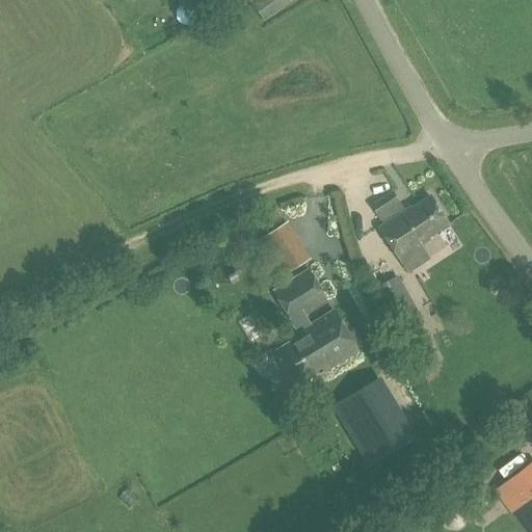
[(215,0),(204,8),(209,17),(237,0),(249,0),(265,20),(290,0),(215,0)]
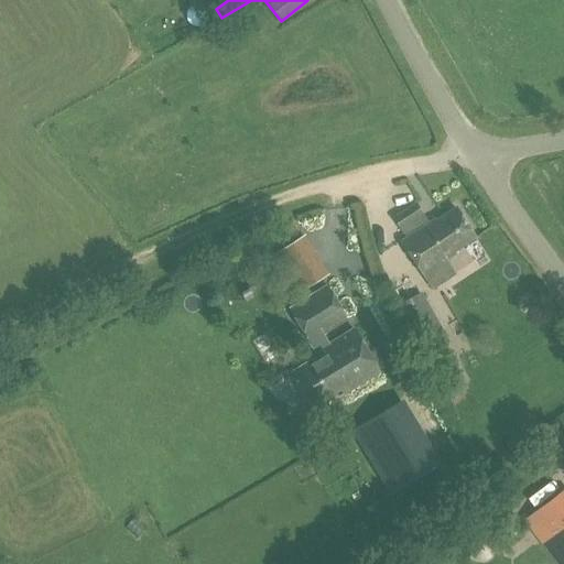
[(436,221),(435,219),(430,224),(416,204),(394,218),(408,237),(402,241),(424,275),(457,253),(456,252),(476,238),(456,208),(436,221)]
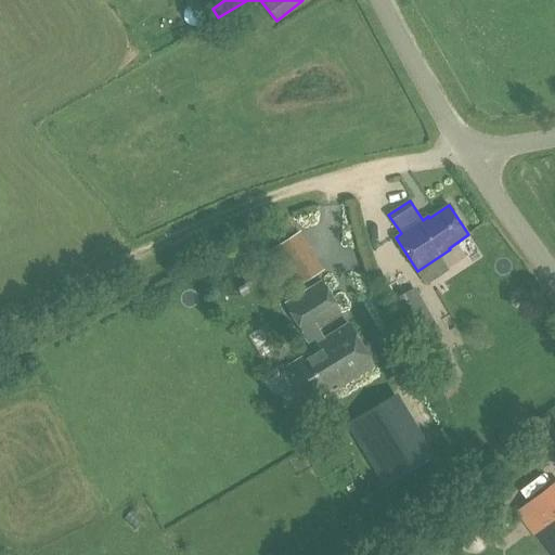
[(271,250),(294,289),(325,270),(301,231),(271,250)]
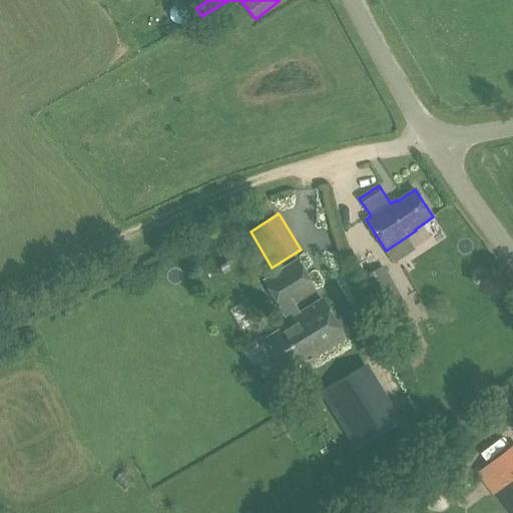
[(304,365),(345,340),(321,300),(299,313),(292,301),(316,288),(299,260),(265,281),(291,324),(267,338),(287,371),(302,362),(304,365)]
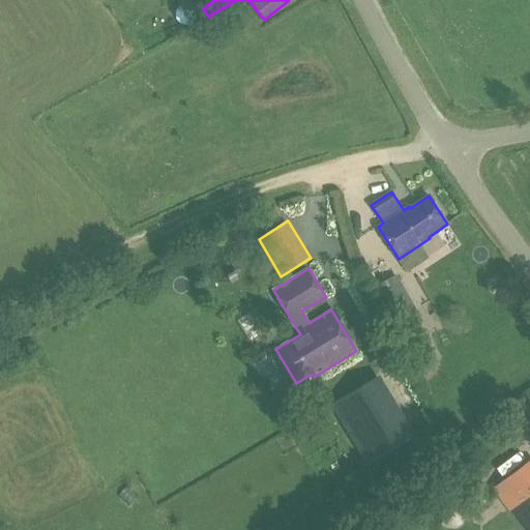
[(396,274),(375,286),(399,329),(420,317),(396,274)]
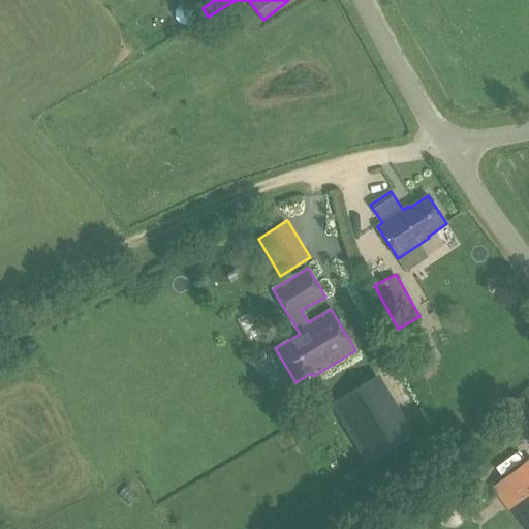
[(329,405),(366,464),(415,434),(379,374),(329,405)]
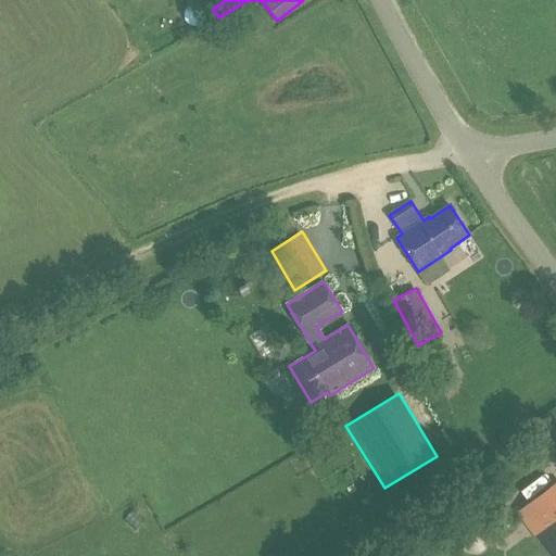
[(519,510),(553,555),(555,555),(555,487),(554,484),(519,510)]
